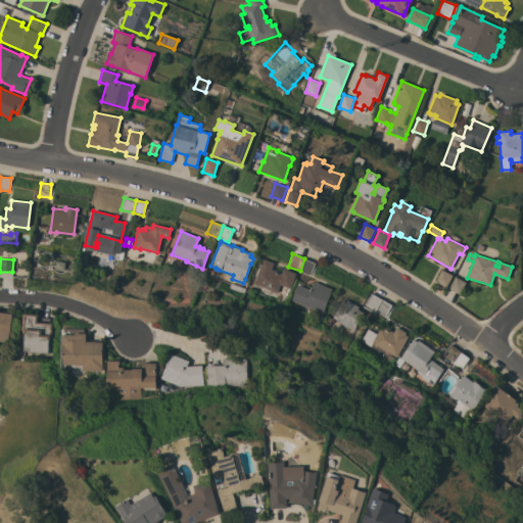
[(264,258),(273,263),(271,269),(280,273),(280,274),(281,275),(283,269),(295,274),(289,288),(280,284),(277,292),(275,292),(275,293),(269,290),(269,289),(253,283),(264,258)]
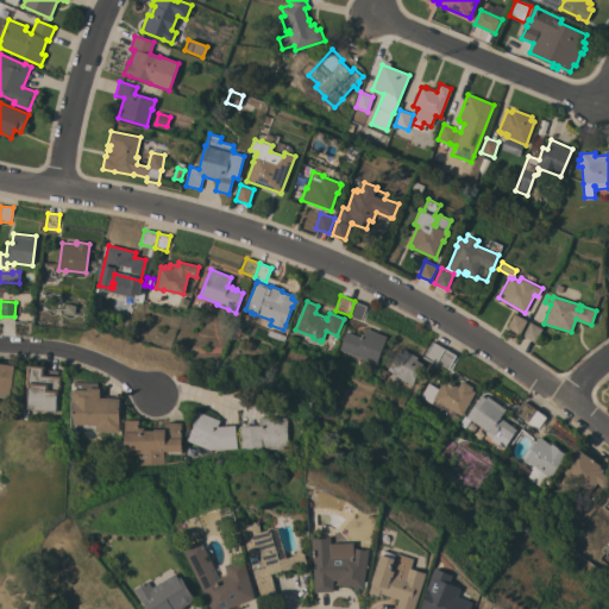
[(355,301),(366,306),(360,320),(350,315),(355,301)]
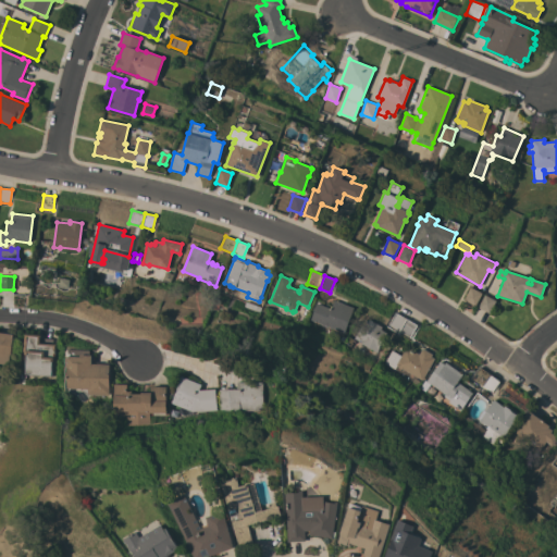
[(482,293),(475,306),(463,299),(470,286),(482,293)]
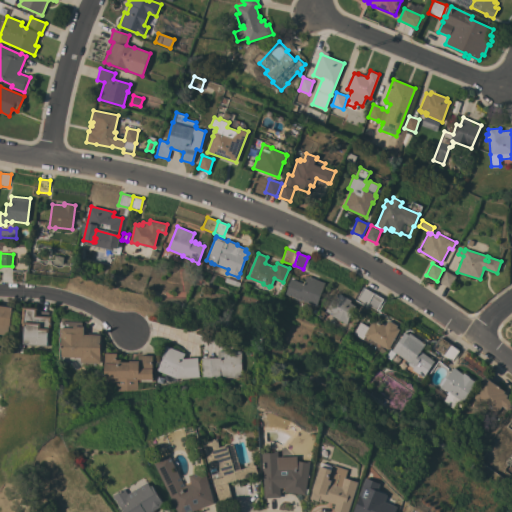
[(456,276),(450,288),(439,282),(445,271),(456,276)]
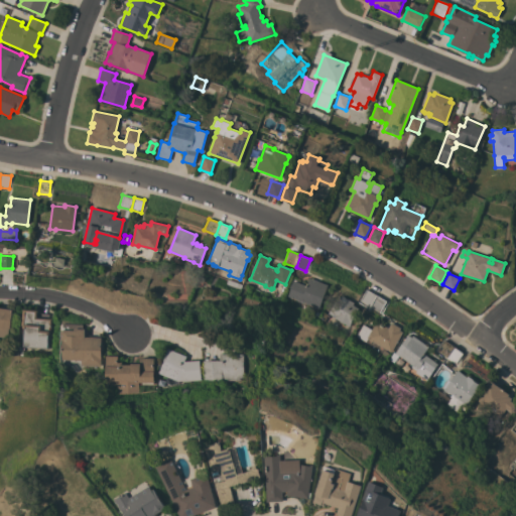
[(202,288),(197,286),(200,277),(205,278),(202,288)]
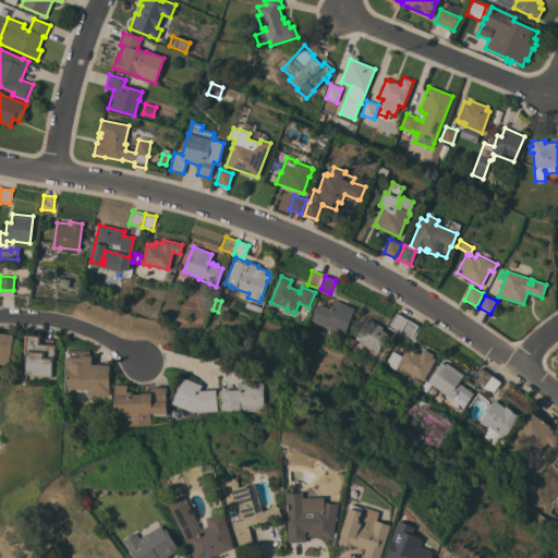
[(354,307),(344,334),(328,327),(327,328),(320,325),(320,324),(311,319),(317,303),(331,308),(335,300),(354,307)]
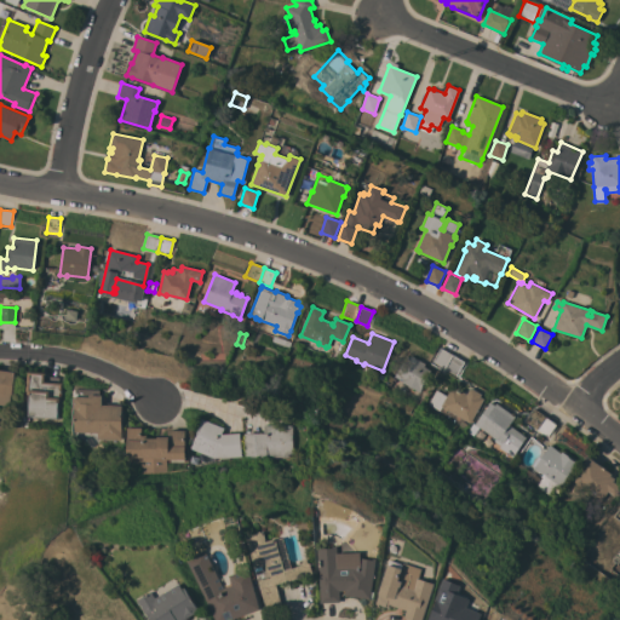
[(288,342),(287,346),(270,340),(273,336),(288,342)]
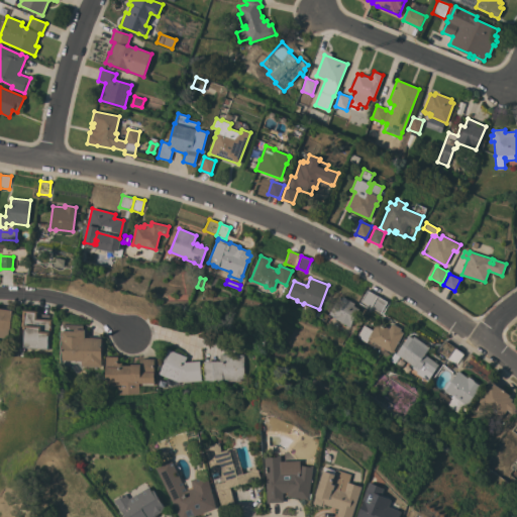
[(378,296),(387,302),(380,312),(372,307),(360,301),(367,290),(378,296)]
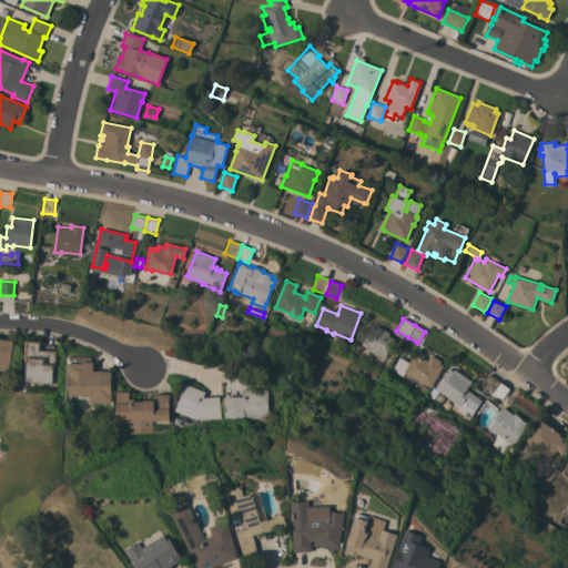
[(386,354),(387,355),(385,359),(368,350),(369,347),(367,347),(366,348),(362,345),(363,342),(358,340),(364,330),(368,333),(373,326),(376,328),(377,325),(389,333),(388,335),(395,340),(386,354)]
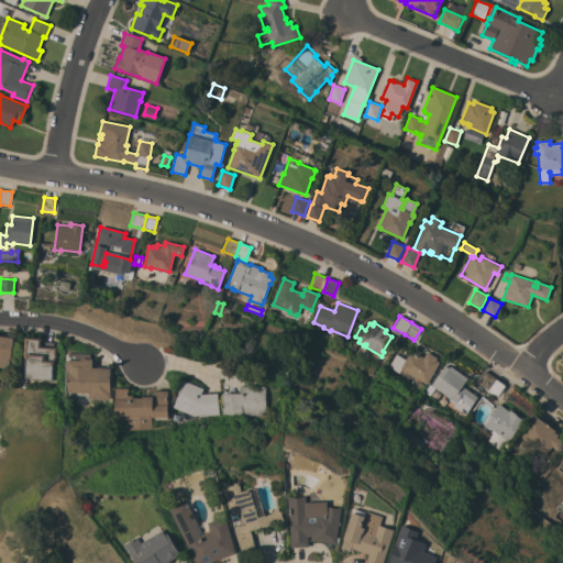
[(0,335),(12,338),(12,342),(13,342),(10,359),(9,359),(8,368),(0,366),(0,335)]
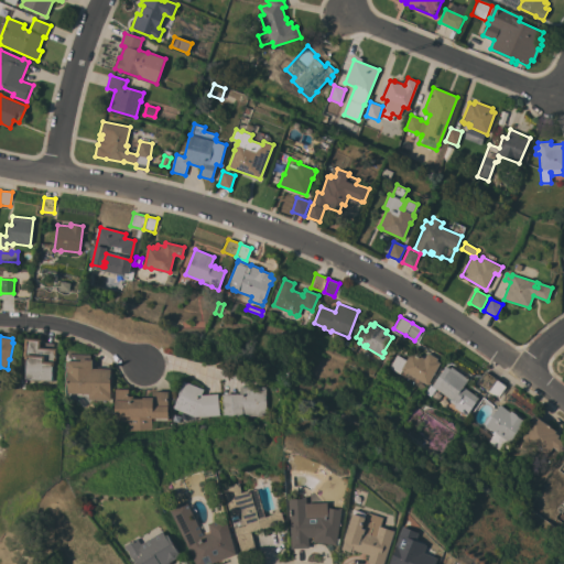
[(25,379),(26,358),(25,358),(25,356),(24,356),(25,338),(41,339),(41,343),(54,343),(53,348),(56,348),(55,364),(54,364),(54,366),(52,366),(51,380),(25,379)]
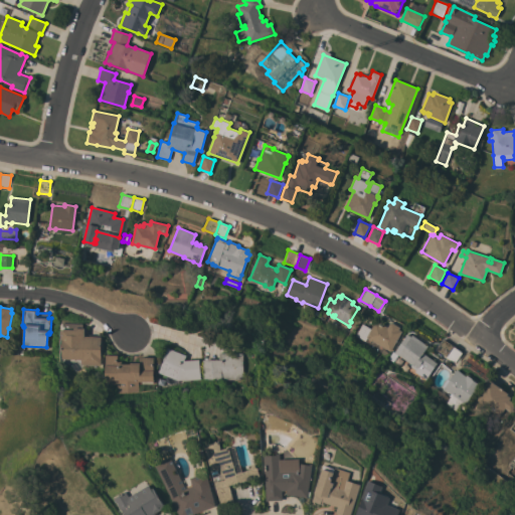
[(371,340),(370,341),(366,339),(366,338),(366,337),(364,341),(354,335),(361,323),(370,329),(374,321),(375,322),(376,321),(387,327),(390,321),(399,327),(398,329),(401,331),(389,351),(371,340)]
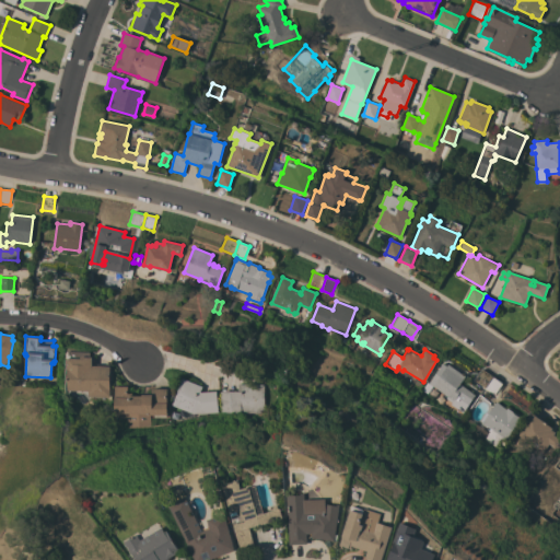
[(109,366),(108,397),(88,397),(88,391),(66,391),(67,358),(80,358),(80,357),(92,357),(91,365),(109,366)]
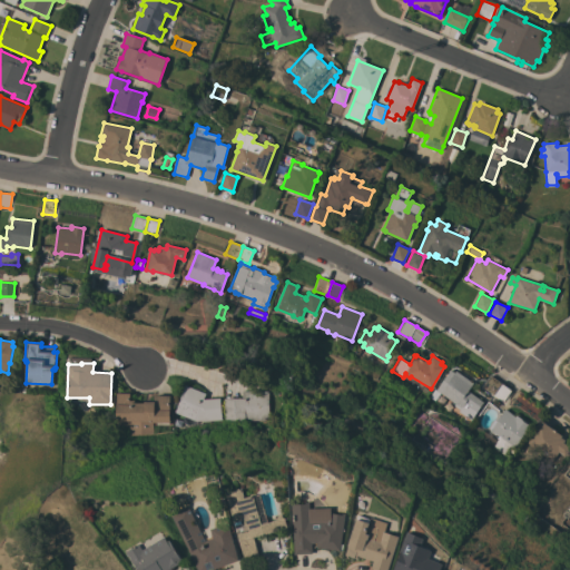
[(455,371),(473,383),(468,391),(483,402),(470,420),(458,411),(459,410),(453,405),(454,403),(440,393),(455,371)]
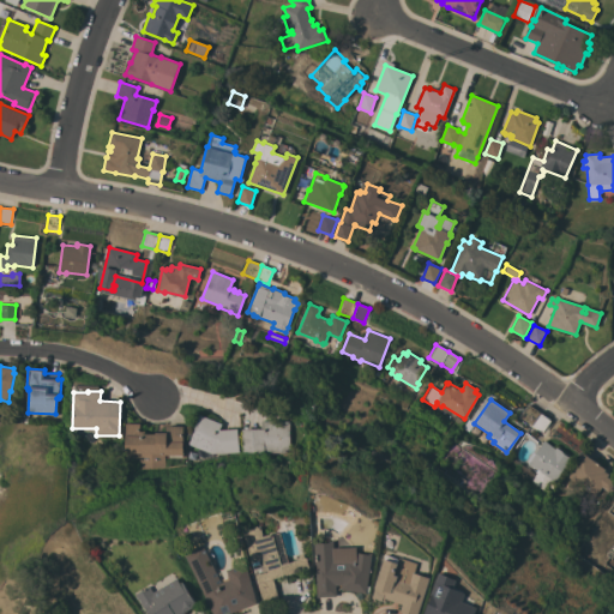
[(531,426),(519,416),(528,404),(541,414),(549,420),(541,432),(531,426)]
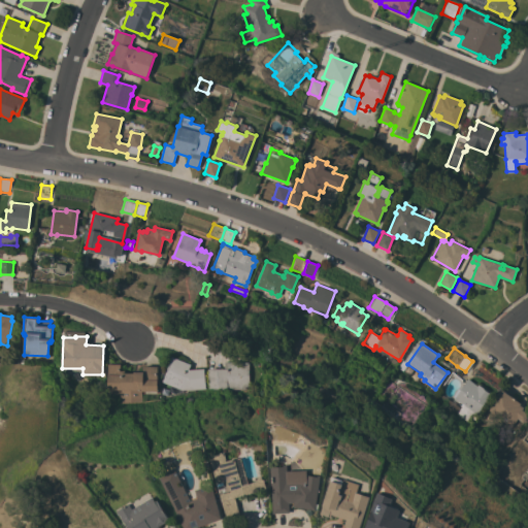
[(190,364),(188,369),(203,368),(205,389),(180,390),(161,382),(171,357),(190,364)]
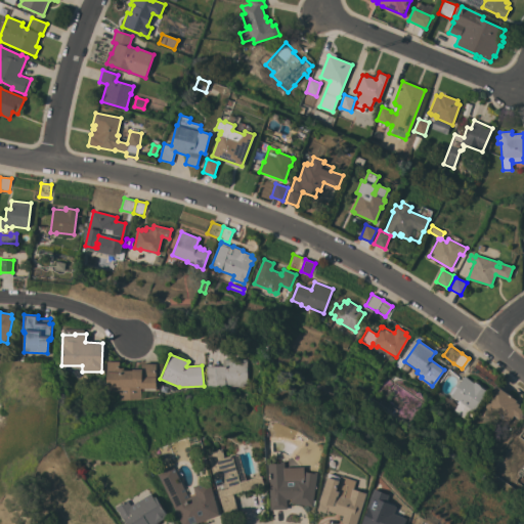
[(396,360),(394,364),(387,360),(388,359),(387,358),(389,356),(390,356),(396,360)]
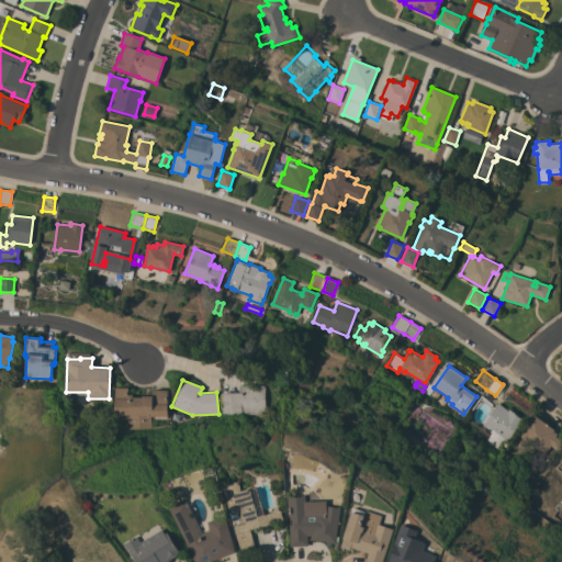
[(265,385),(265,412),(260,412),(260,414),(222,414),(221,392),(238,392),(238,385),(265,385)]
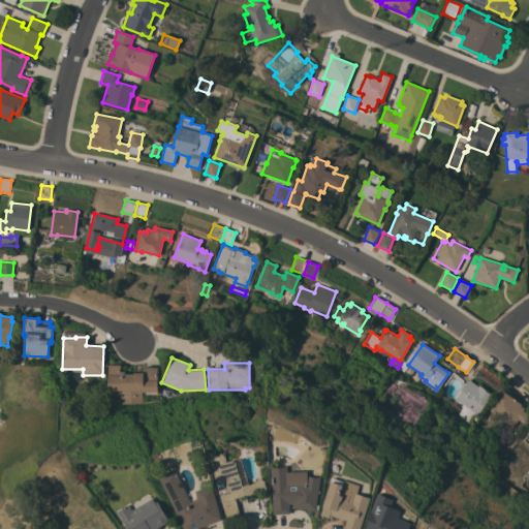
[(119,395),(106,396),(106,389),(107,389),(107,365),(120,365),(120,372),(124,372),(124,374),(133,374),(133,372),(142,372),(142,367),(157,367),(157,392),(156,392),(156,395),(143,395),(143,392),(141,392),(141,403),(119,404),(119,395)]
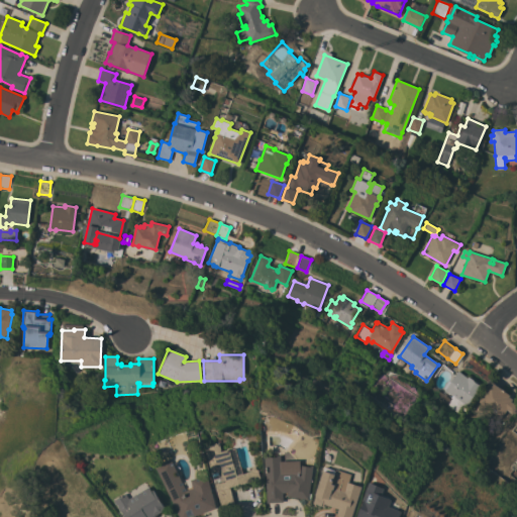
[(451,398),(452,396),(449,393),(448,394),(443,391),(458,372),(468,378),(469,377),(477,383),(481,387),(478,391),(477,391),(466,405),(462,403),(456,412),(445,404),(448,399),(451,398)]
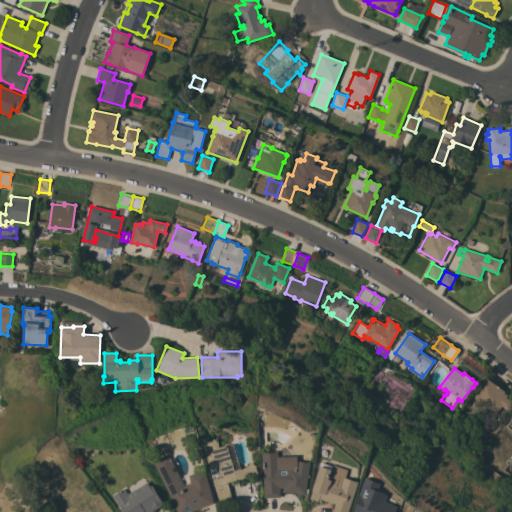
[(505,391),(504,392),(507,394),(506,395),(507,395),(506,397),(511,400),(511,402),(507,410),(502,406),(494,416),(489,412),(490,411),(480,403),(477,407),(468,401),(485,377),(505,391)]
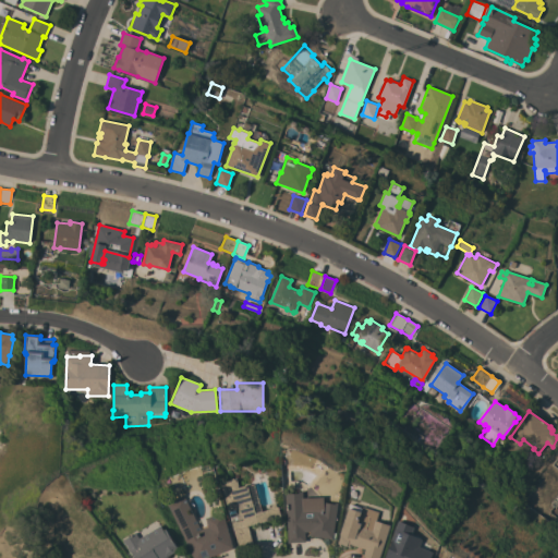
[(238,478),(240,487),(249,484),(249,485),(255,483),(263,511),(270,509),(269,505),(277,502),(278,507),(279,506),(281,517),(247,525),(253,545),(239,549),(220,483),(238,478)]
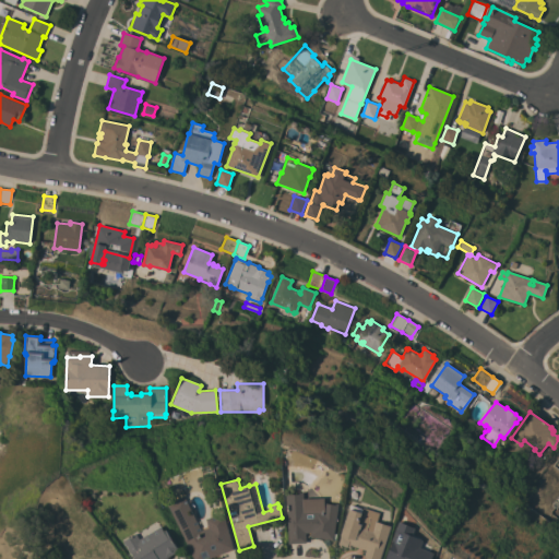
[(286,495),(299,494),(299,492),(304,492),(305,507),(323,506),(324,501),(329,502),(328,503),(339,504),(333,539),(310,536),(310,532),(306,533),(306,543),(288,544),(286,495)]
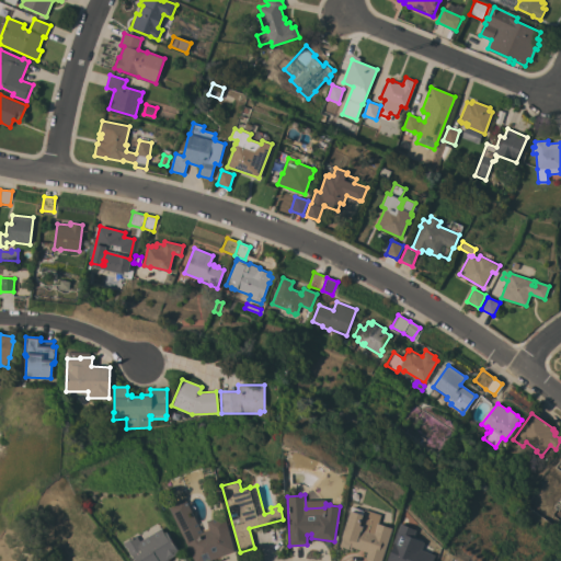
[(233,551),(207,560),(194,560),(168,505),(184,496),(202,531),(208,529),(206,521),(225,516),(233,551)]
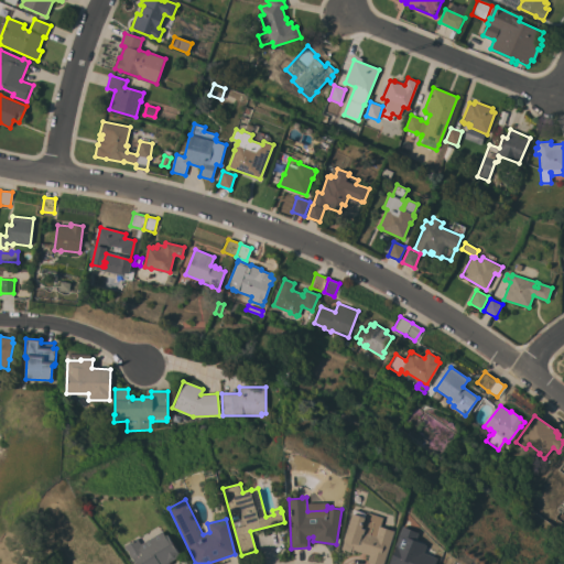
[(382,563),(375,563),(367,562),(369,554),(354,549),(353,552),(342,549),(355,509),(366,513),(367,512),(383,518),(380,525),(394,531),(382,563)]
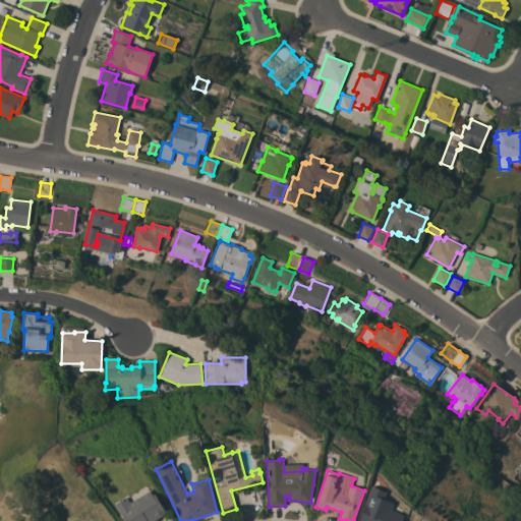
[(150,490),(153,495),(155,494),(164,509),(166,512),(165,513),(165,514),(153,520),(124,520),(122,516),(121,516),(114,505),(126,497),(129,503),(150,490)]
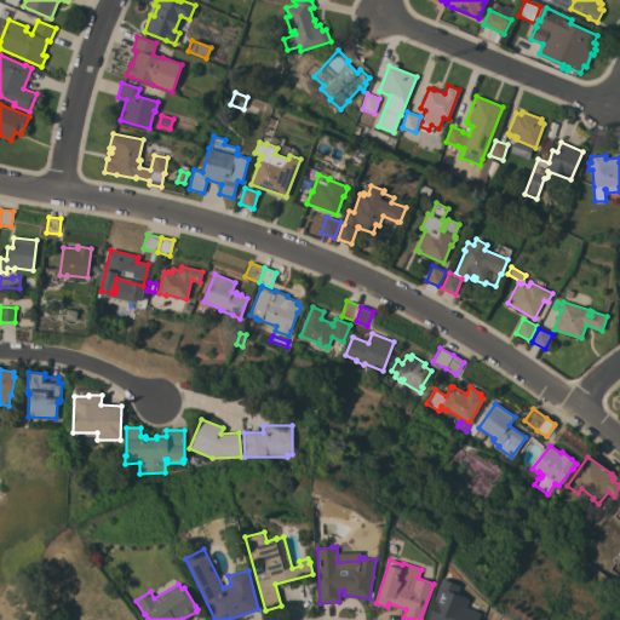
[(426,619),(437,593),(447,598),(451,591),(469,598),(466,607),(468,606),(471,608),(472,610),(474,610),(471,618),(478,619),(426,619)]
